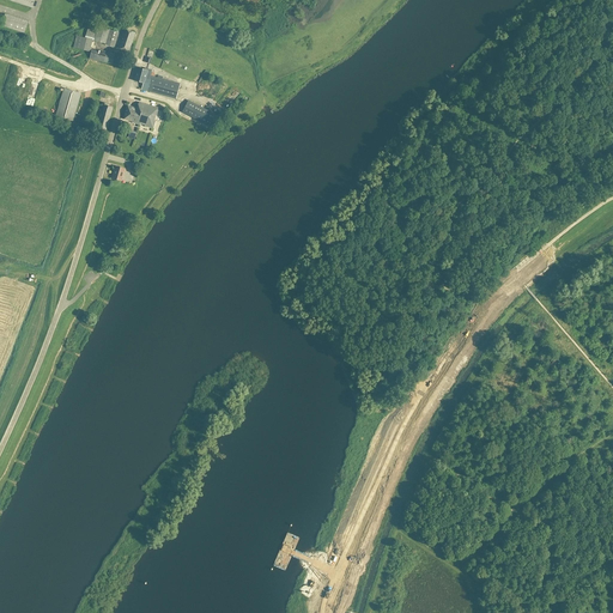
[(24,34),(28,22),(5,14),(1,26),(24,34)]
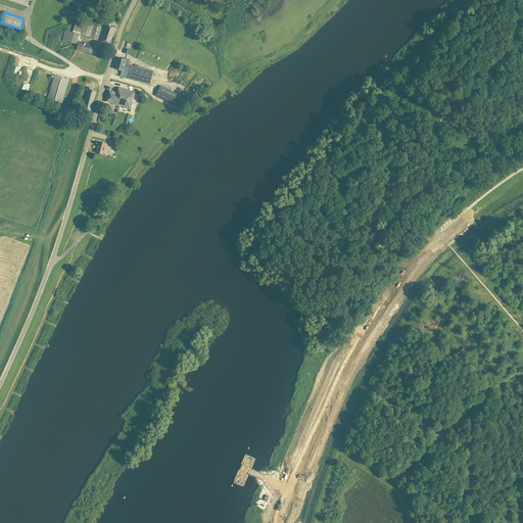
[(90,38),(94,26),(84,22),(83,28),(75,25),(73,33),(79,34),(90,38)]
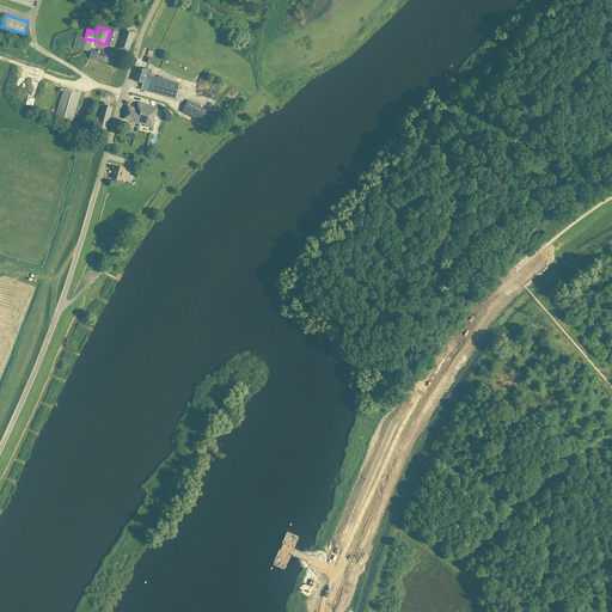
[(114,48),(118,34),(110,30),(105,44),(105,46),(114,48)]
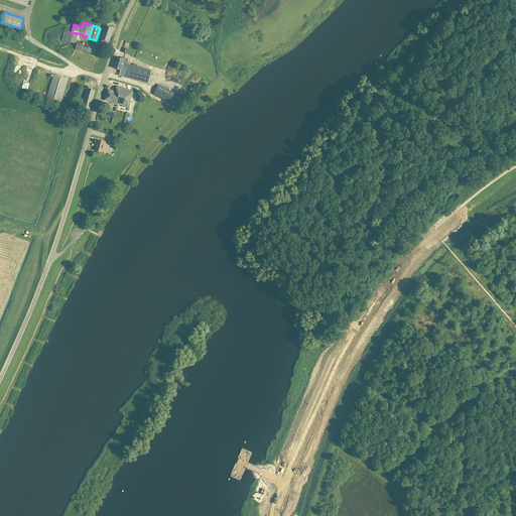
[(109,43),(114,28),(105,25),(100,40),(109,43)]
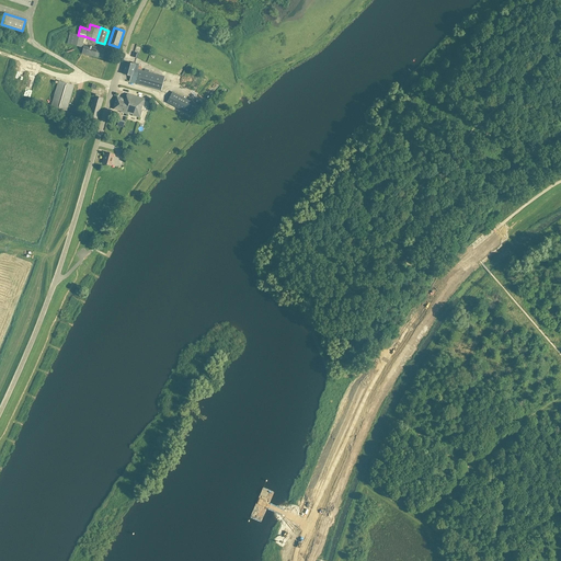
[(84,36),(78,35),(70,33),(68,44),(79,47),(79,49),(82,49),(84,45),(82,44),(84,36)]
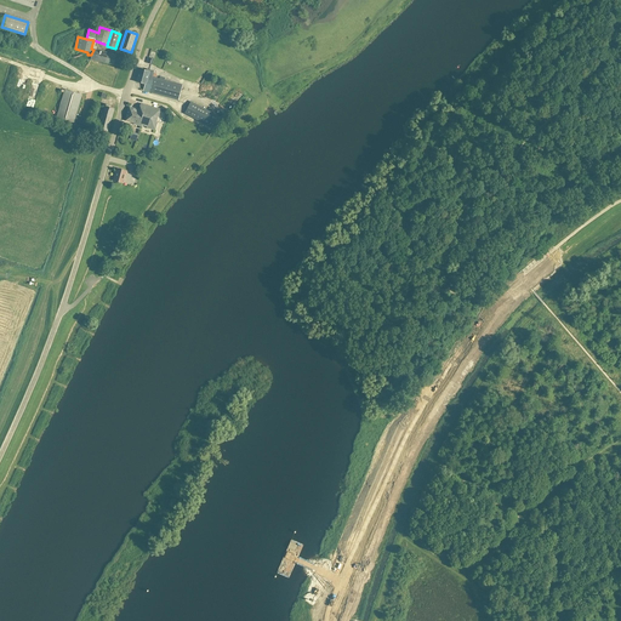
[(114,66),(115,56),(117,55),(93,50),(91,55),(90,60),(114,66)]
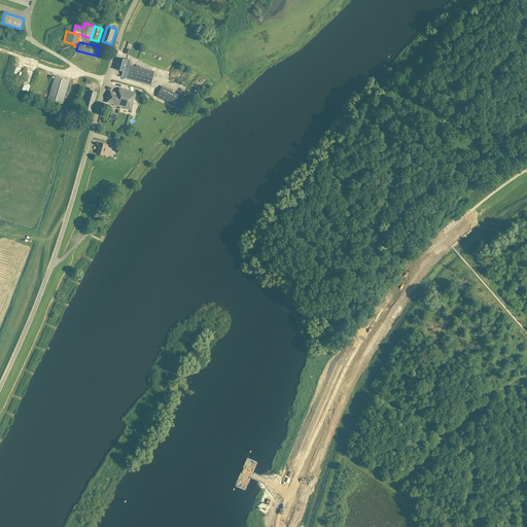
[(151,85),(154,72),(140,68),(140,66),(136,65),(135,67),(129,65),(131,61),(127,60),(126,61),(119,59),(116,70),(123,71),(121,77),(151,85)]
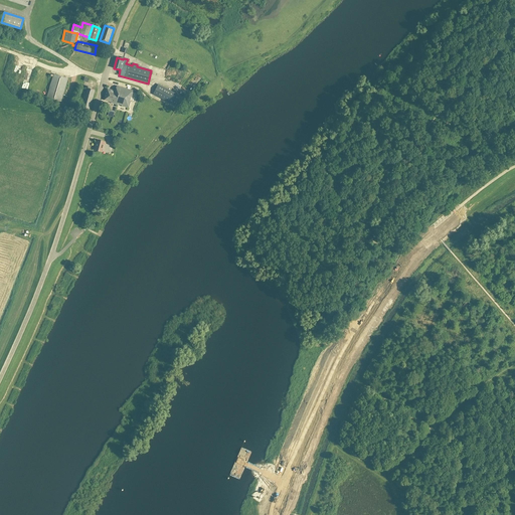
[(60,102),(67,78),(53,74),(46,98),(60,102)]
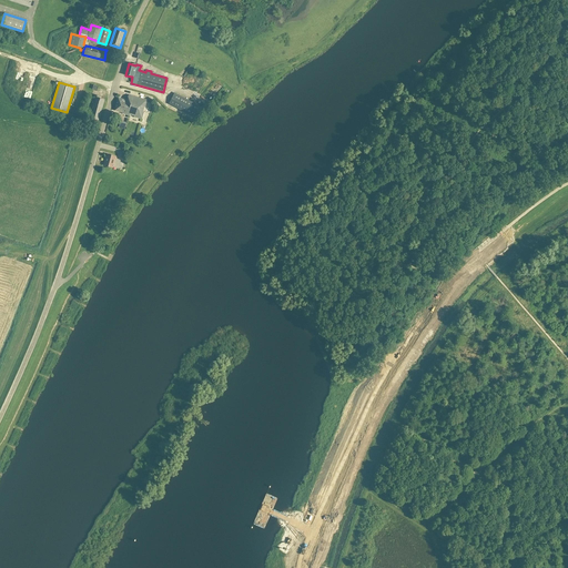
[(202,108),(174,93),(169,104),(196,119),(202,108)]
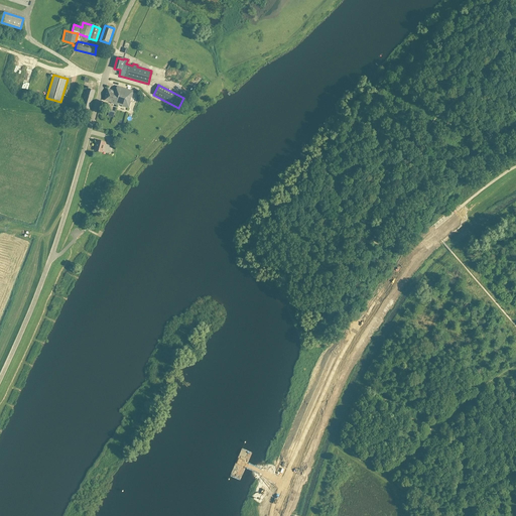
[(132,98),(134,91),(117,87),(117,86),(115,92),(108,90),(105,100),(111,102),(111,104),(128,108),(130,102),(131,98),(132,98)]
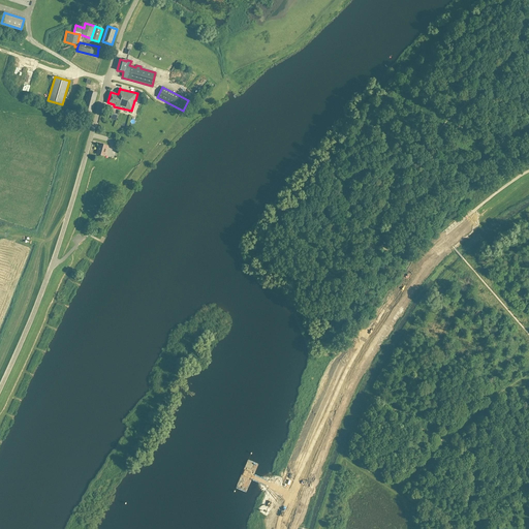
[(91,115),(97,93),(89,90),(84,106),(86,107),(85,113),(91,115)]
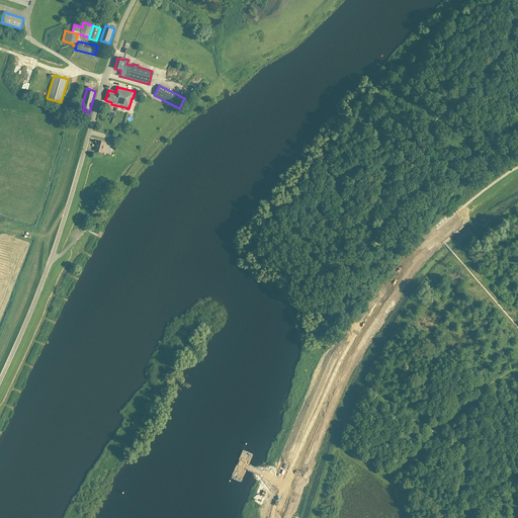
[(74,110),(81,113),(83,107),(76,104),(74,110)]
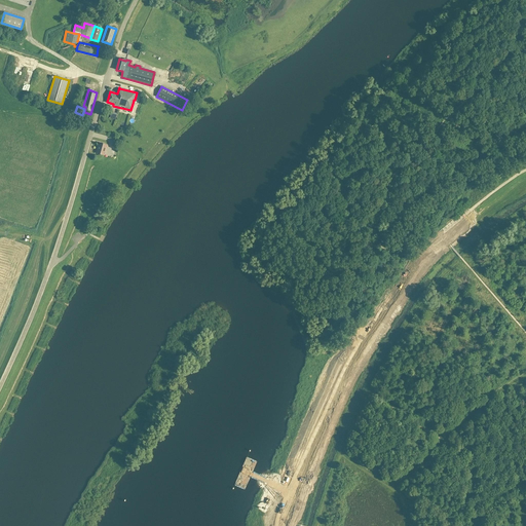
[(104,155),(107,145),(108,146),(108,145),(99,143),(96,153),(104,155)]
